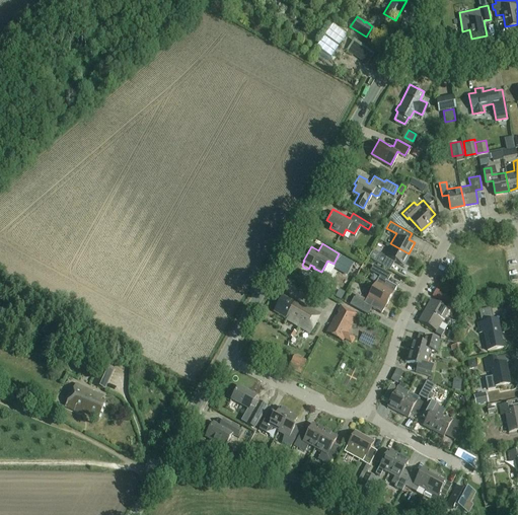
[(379,250),(375,259),(382,264),(387,255),(393,259),(402,264),(409,253),(390,243),(385,253),(379,250)]
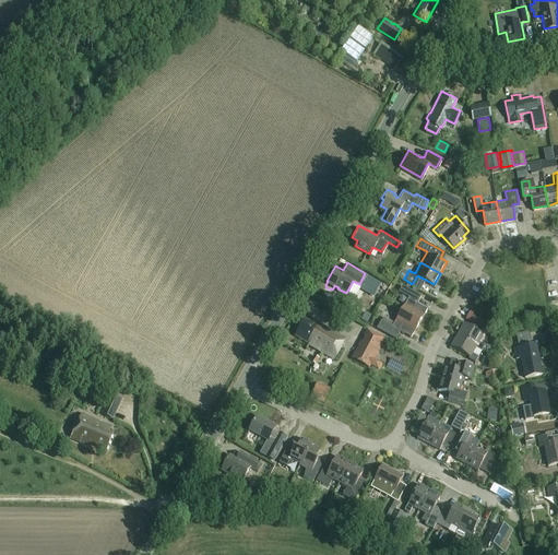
[(399,309),(418,320),(426,306),(416,300),(419,294),(401,283),(398,290),(407,295),(399,309)]
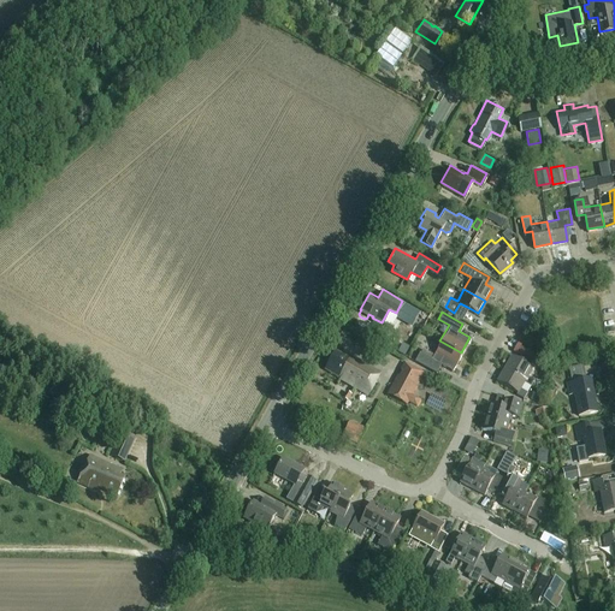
[(451,368),(461,353),(439,340),(431,356),(419,350),(414,359),(435,371),(439,362),(451,368)]
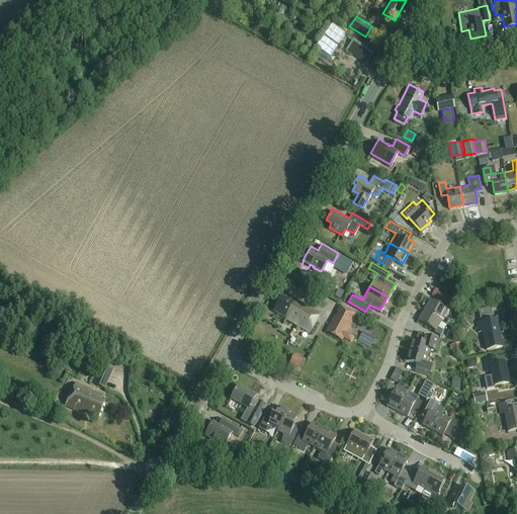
[(437,287),(433,294),(446,302),(450,295),(437,287)]
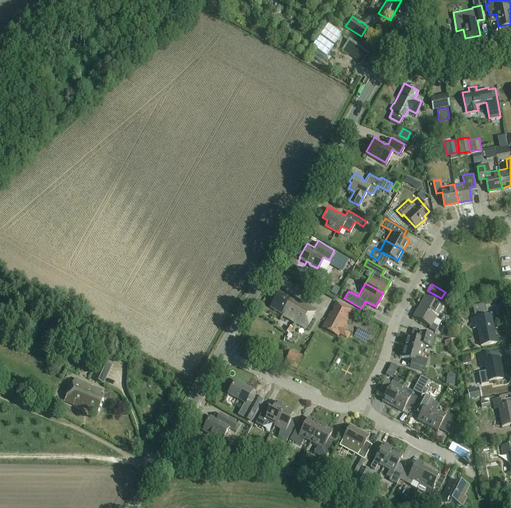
[(269,305),(276,308),(282,312),(281,313),(305,326),(315,307),(295,296),(293,298),(278,290),(269,305)]
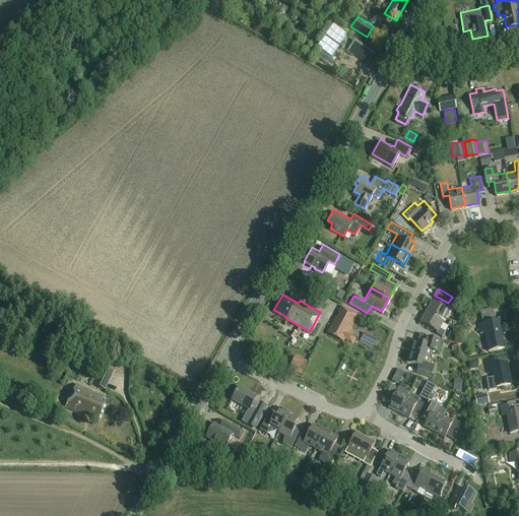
[(442,319),(441,321),(447,324),(450,319),(444,315),(448,308),(431,298),(425,309),(442,319)]
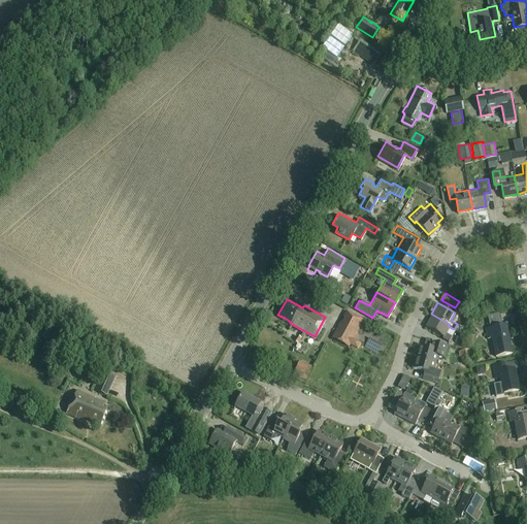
[(340,320),(339,319),(330,335),(348,345),(350,342),(356,347),(359,340),(353,336),(363,318),(346,307),(341,315),(343,316),(340,320)]
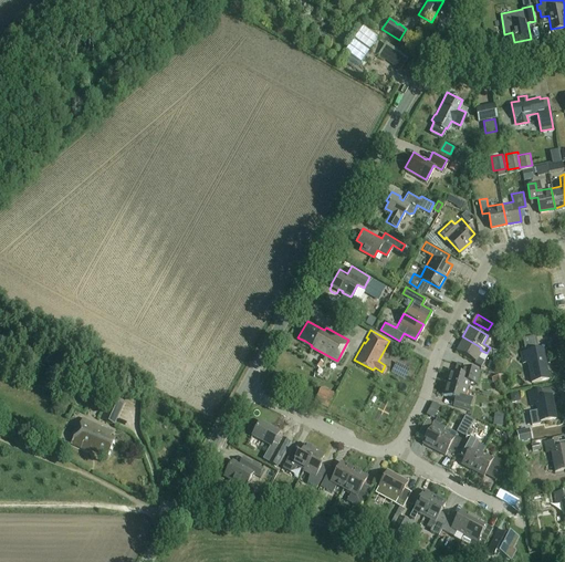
[(522,335),(524,350),(521,350),(523,360),(527,358),(532,378),(550,375),(543,343),(536,344),(534,333),(522,335)]
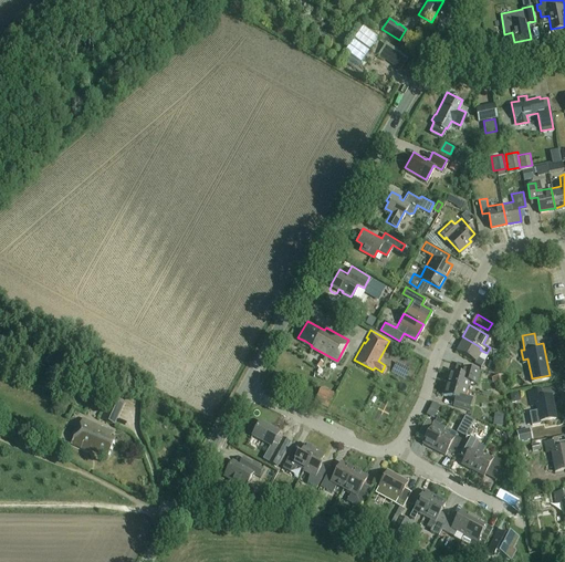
[(462,336),(459,341),(456,347),(474,358),(473,361),(480,364),(483,358),(477,355),(480,350),(481,347),(462,336)]
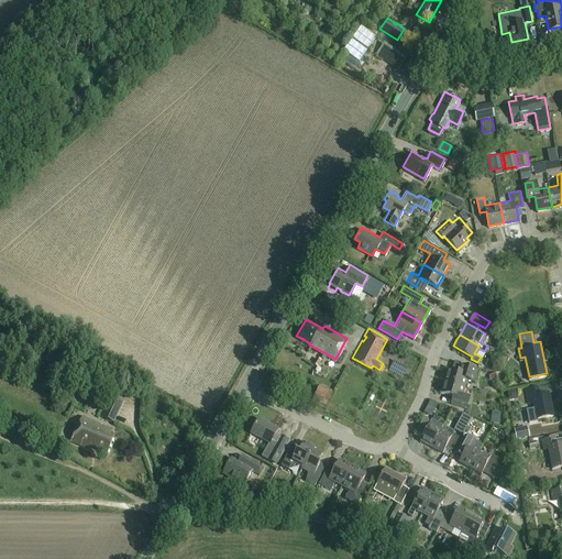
[(488,354),(485,362),(489,365),(494,358),(488,354)]
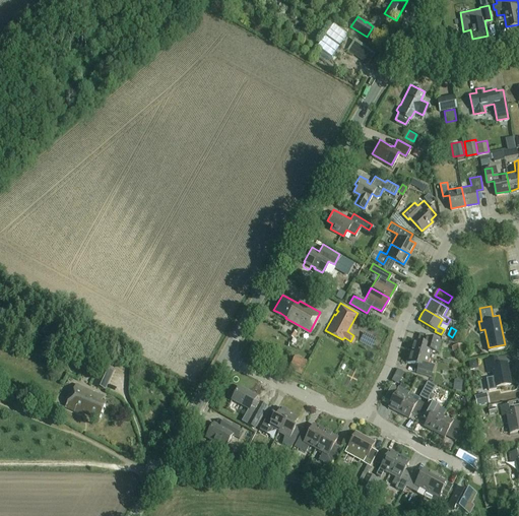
[(426,334),(424,341),(411,338),(408,349),(428,355),(430,348),(437,350),(440,339),(426,334)]
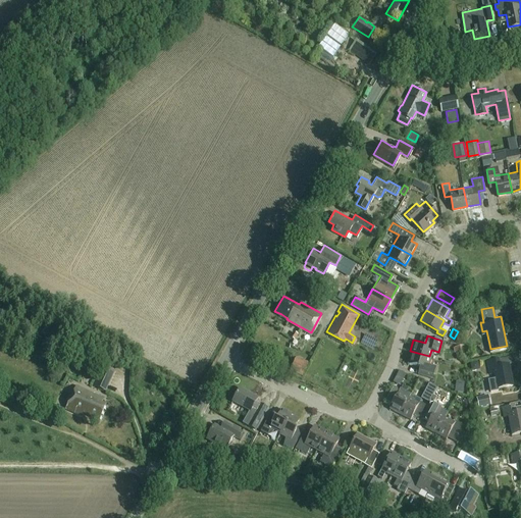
[(463,344),(455,345),(456,353),(465,356),(463,344)]
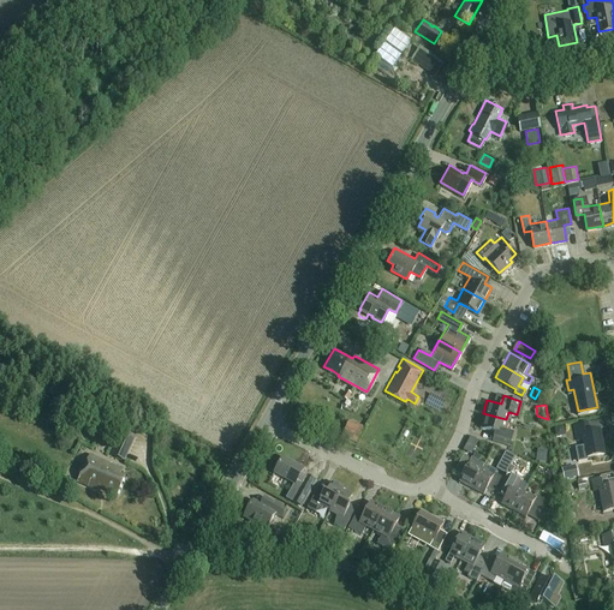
[(506,419),(483,413),(480,426),(494,430),(492,437),(508,442),(512,430),(504,428),(506,419)]
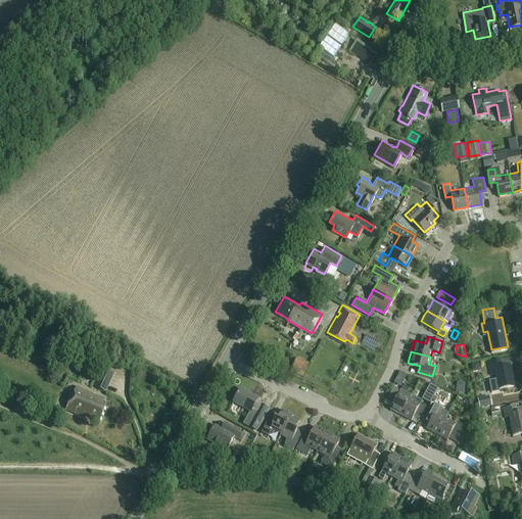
[(292,361),(289,368),(302,374),(305,367),(309,361),(295,355),(292,361)]
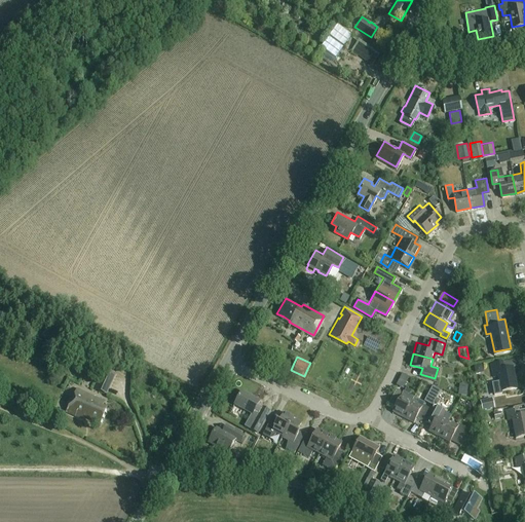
[(65,359),(61,365),(65,368),(69,362),(65,359)]
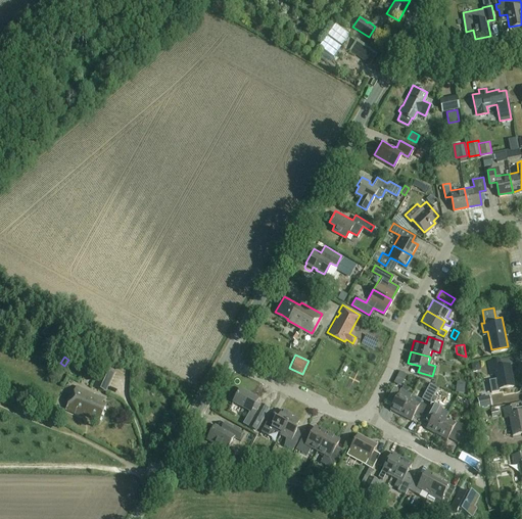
[(496,388),(496,386),(514,383),(510,362),(503,363),(501,357),(488,360),(489,369),(494,368),(496,378),(487,379),(489,390),(496,388)]
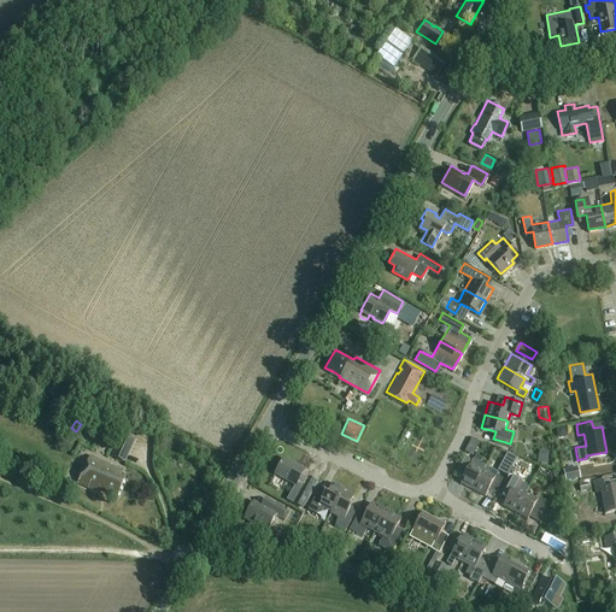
[(563,424),(553,425),(556,435),(562,434),(564,430),(563,424)]
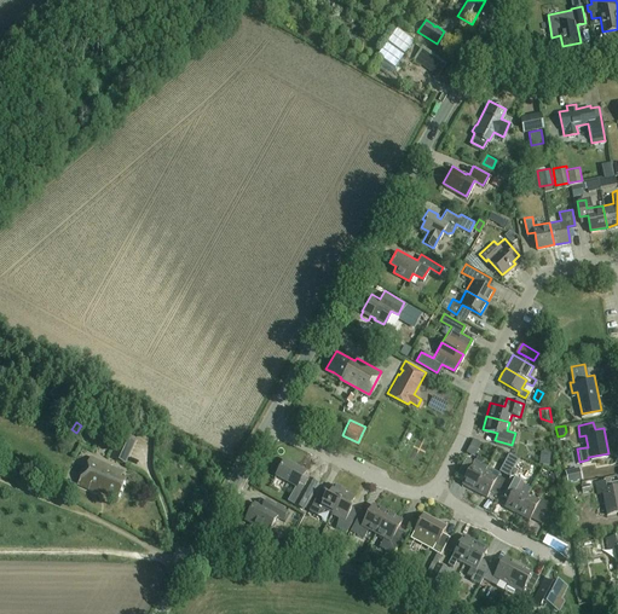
[(472,436),(468,444),(477,447),(480,440),(472,436)]
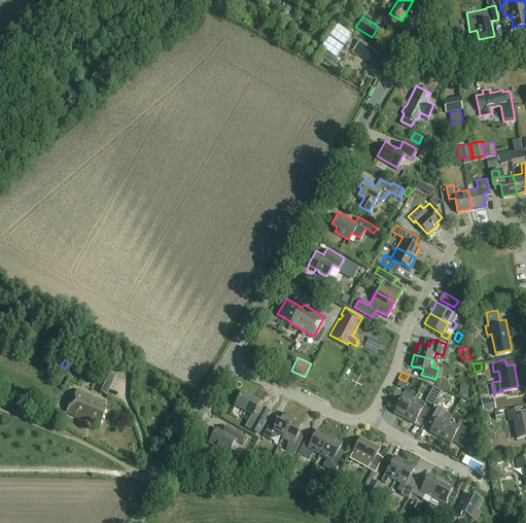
[(98,379),(95,386),(104,391),(108,383),(98,379)]
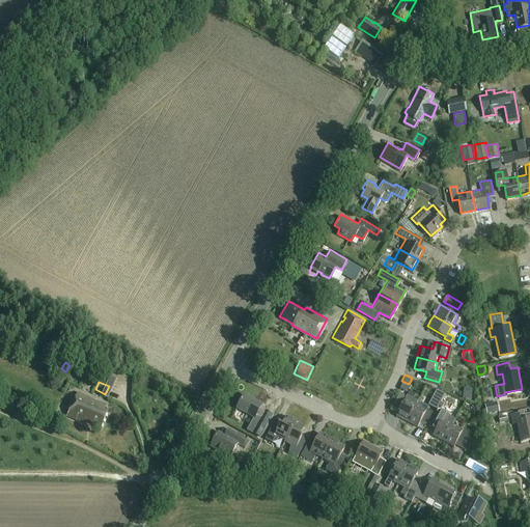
[(465,393),(473,395),(474,384),(467,383),(465,393)]
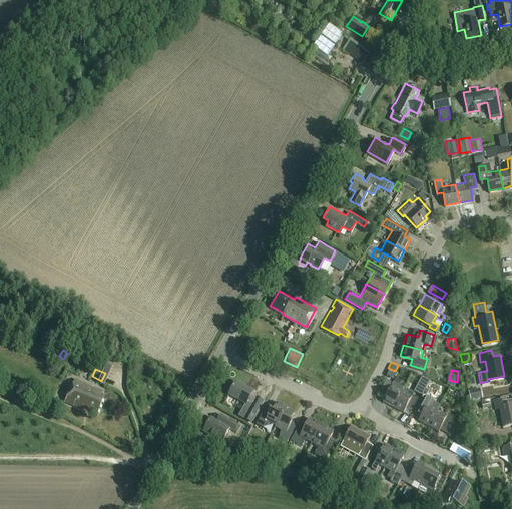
[(420,374),(417,381),(425,385),(429,378),(420,374)]
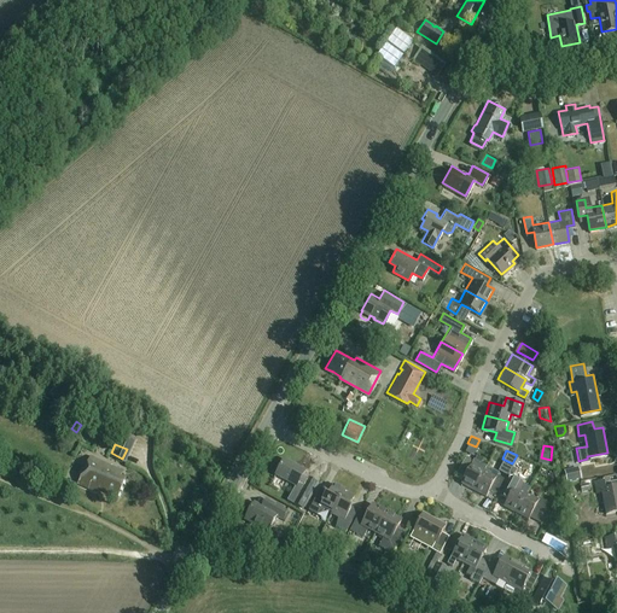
[(115,494),(123,477),(118,474),(121,470),(89,455),(77,480),(94,488),(95,485),(115,494)]
